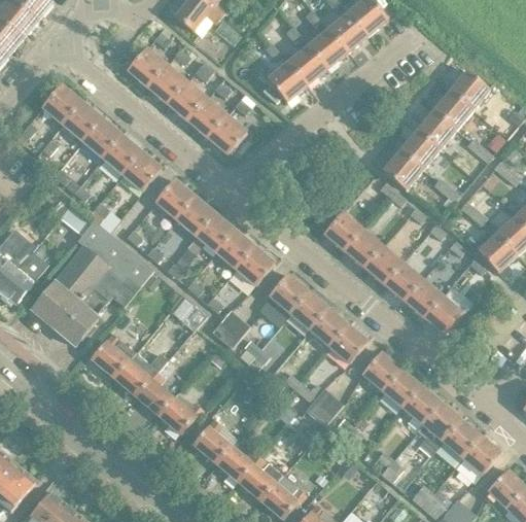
[(0,19),(24,38),(39,21),(15,0),(6,0),(0,7),(0,19)]
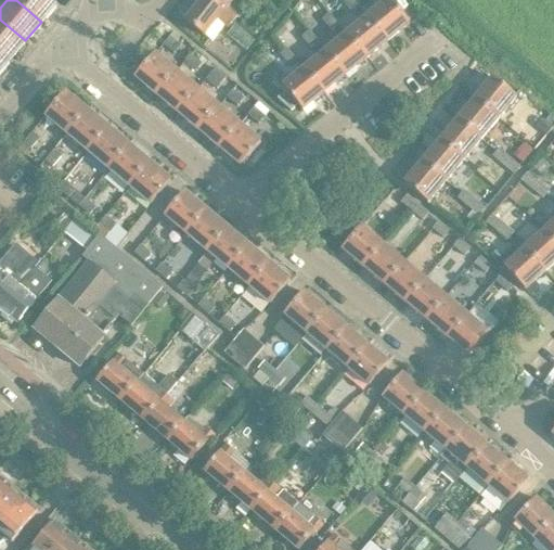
[(16,0),(41,22),(56,3),(53,0),(16,0)]
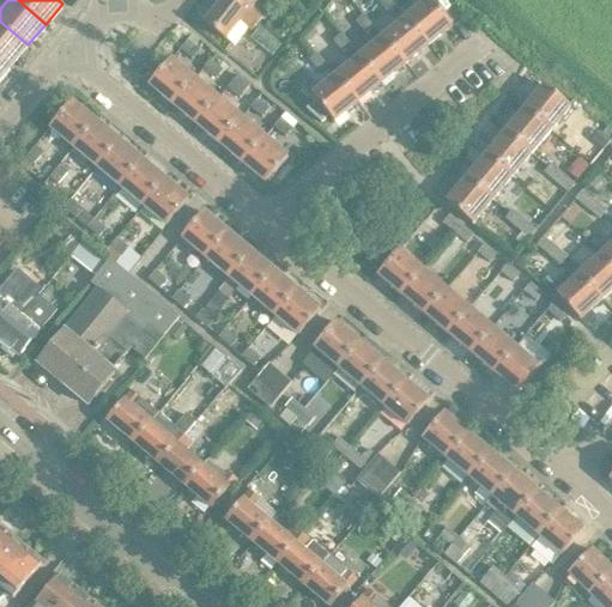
[(258,18),(235,0),(219,0),(205,19),(234,42),(247,24),(250,28),(258,18)]
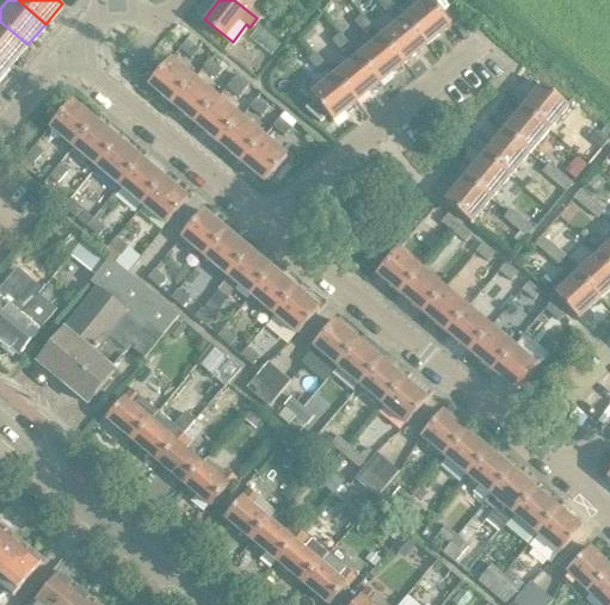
[(234,0),(257,18),(263,10),(252,1),(253,0),(234,0)]
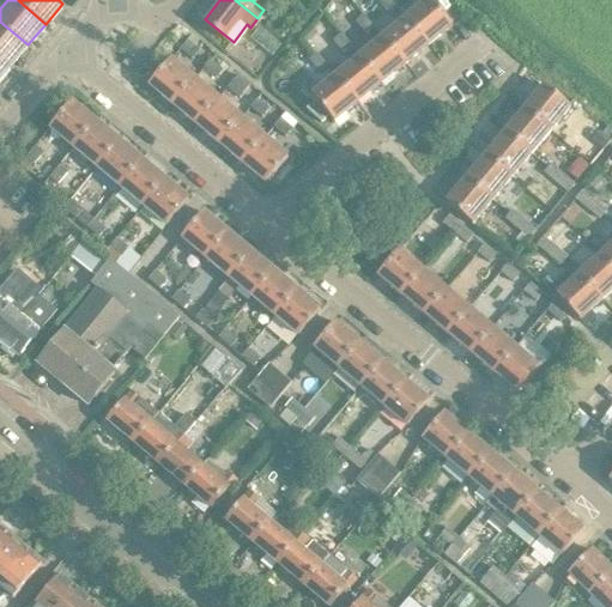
[(395,4),(392,0),(376,0),(387,12),(395,4)]
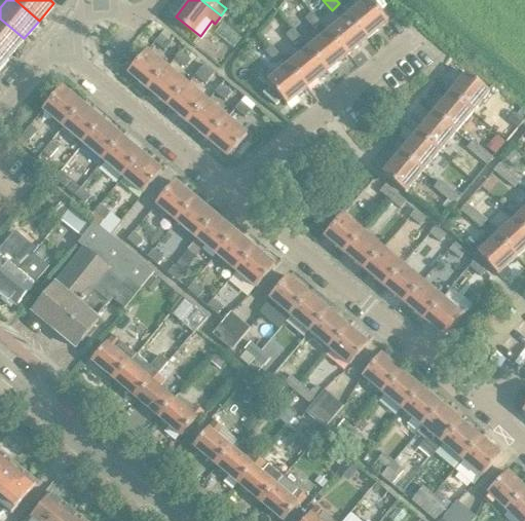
[(361,0),(346,11),(367,37),(387,20),(371,0),(361,0)]
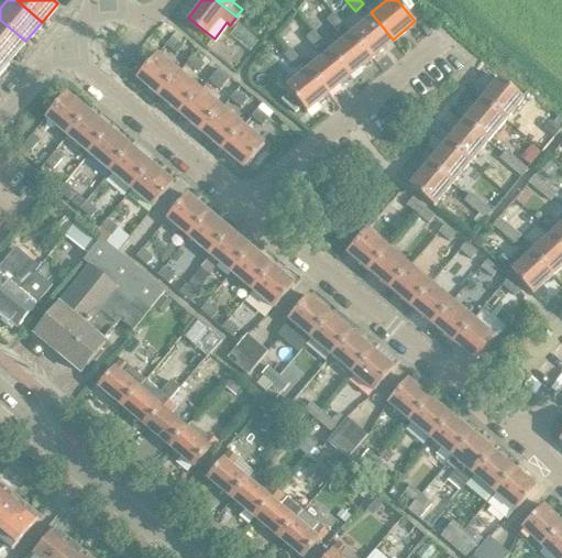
[(332,11),(326,18),(335,28),(342,21),(332,11)]
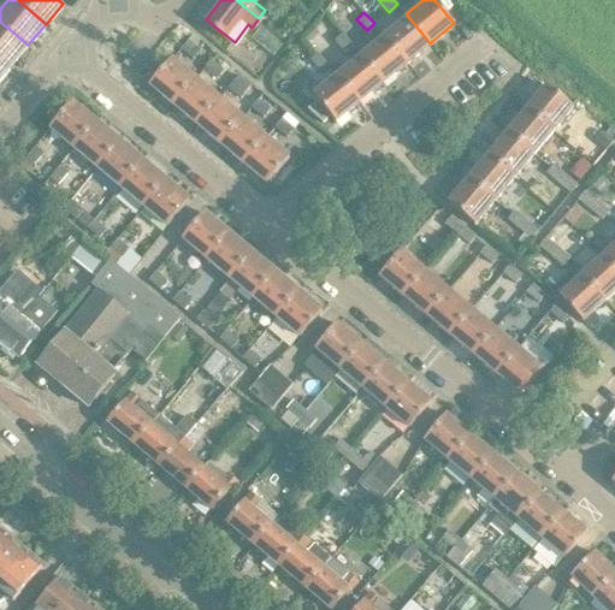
[(406,13),(383,33),(407,61),(430,43),(406,13)]
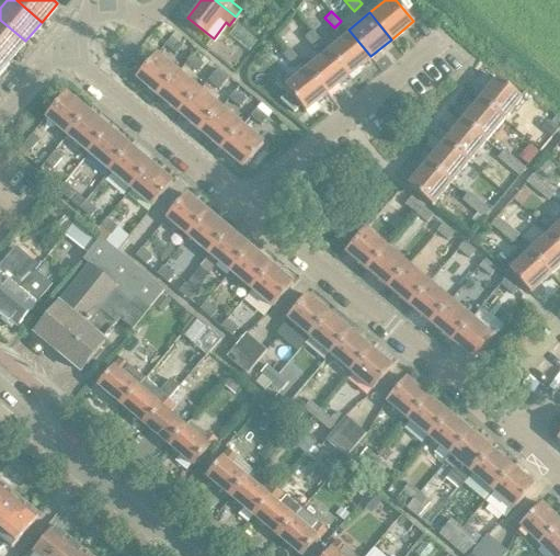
[(0,53),(9,60),(25,41),(0,20),(0,53)]
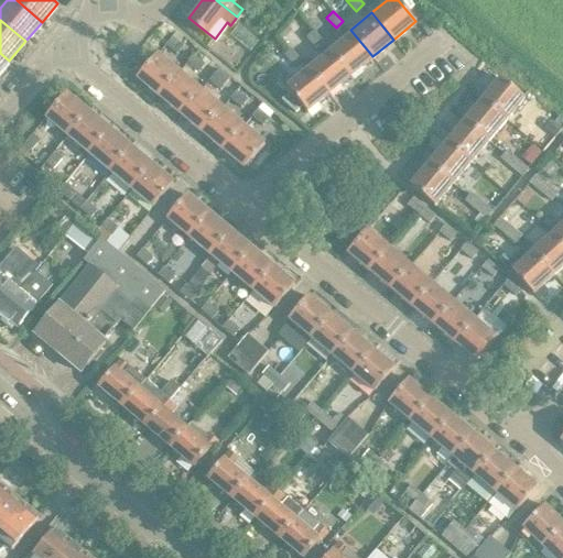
[(249,47),(257,37),(237,21),(229,31),(249,47)]
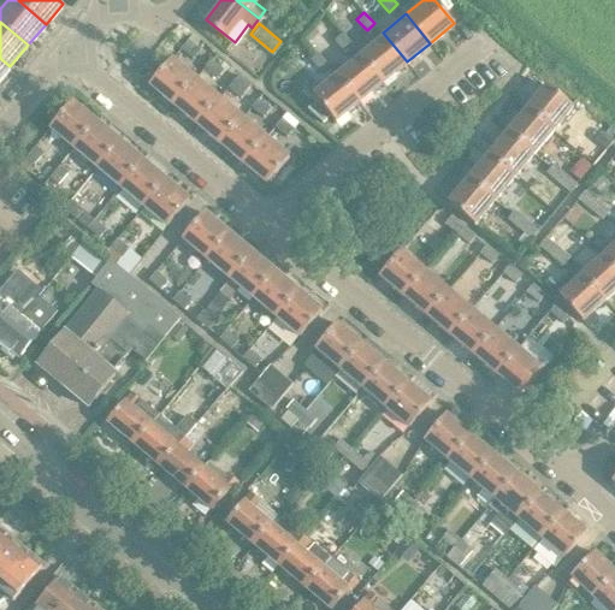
[(342,30),(333,37),(343,49),(352,42),(342,30)]
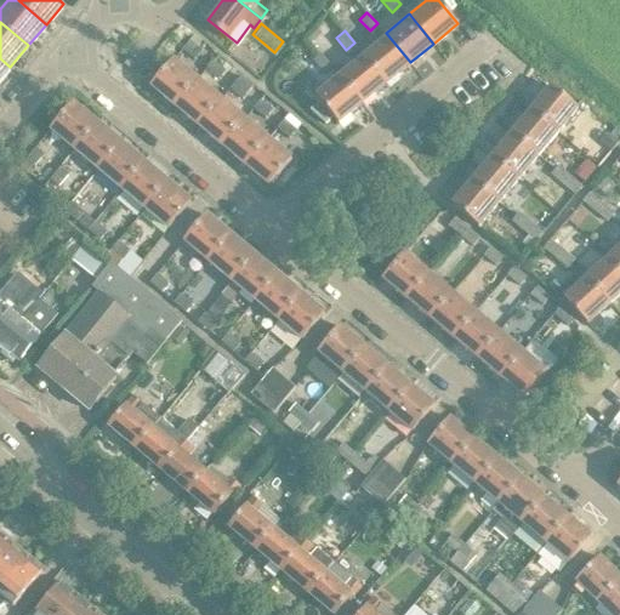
[(386,33),(363,52),(387,81),(410,62),(386,33)]
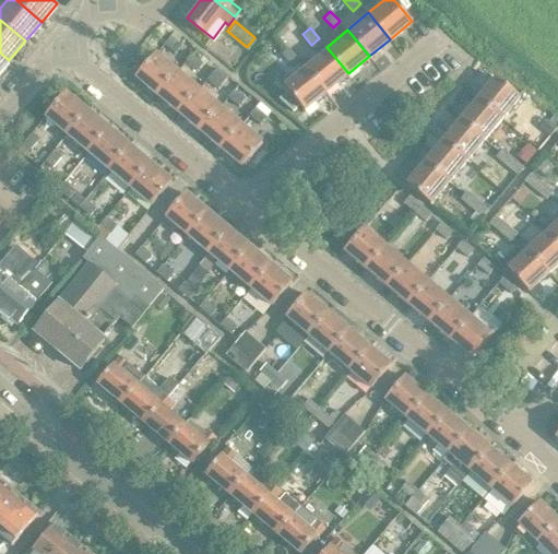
[(176,49),(181,43),(170,34),(164,40),(176,49)]
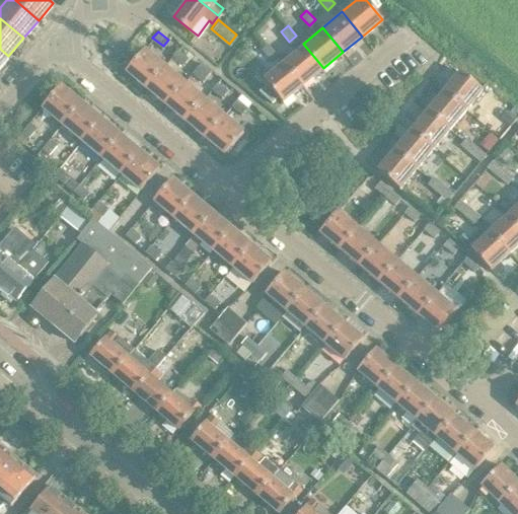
[(269,42),(261,49),(268,58),(277,51),(269,42)]
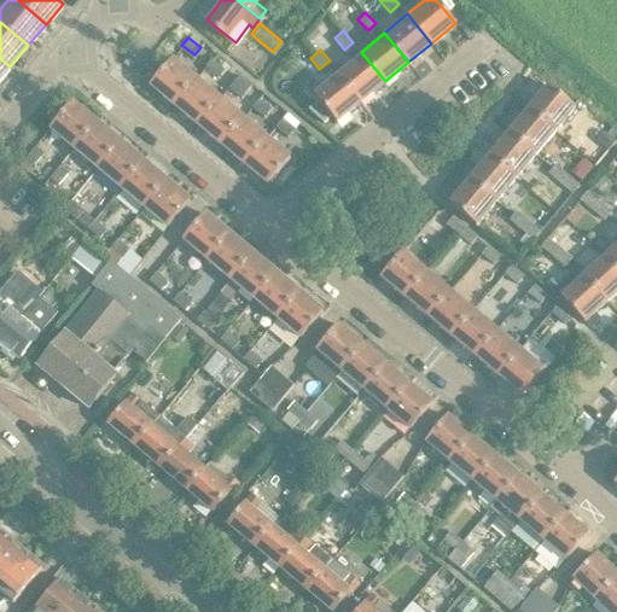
[(351,59),(337,70),(361,100),(385,81),(361,52),(351,59)]
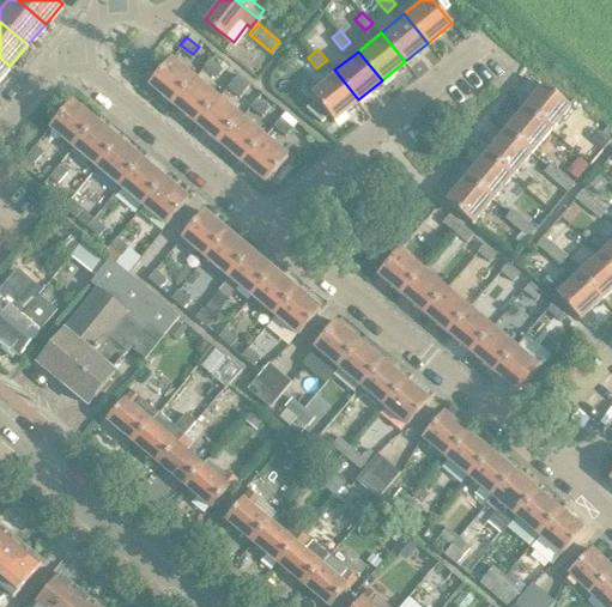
[(173,102),(194,76),(170,56),(149,83),(173,102)]
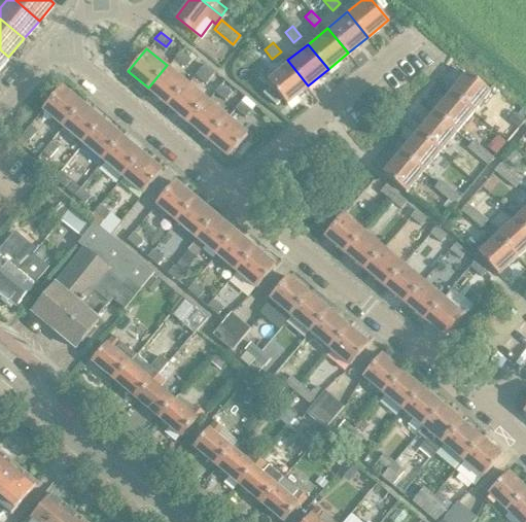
[(185,65),(191,58),(181,48),(175,56),(185,65)]
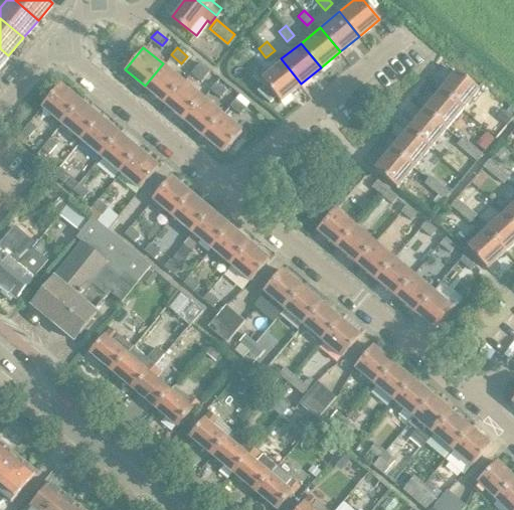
[(0,64),(8,55),(0,48),(0,64)]
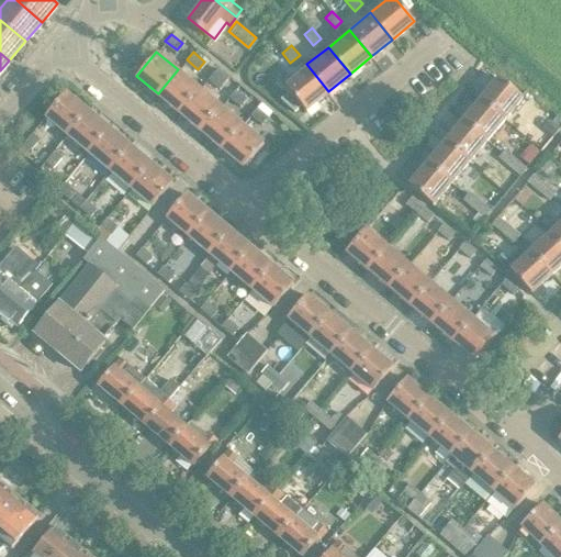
[(289,88),(279,96),(293,108),(301,102),(306,110),(328,91),(306,64),(284,82),(289,88)]
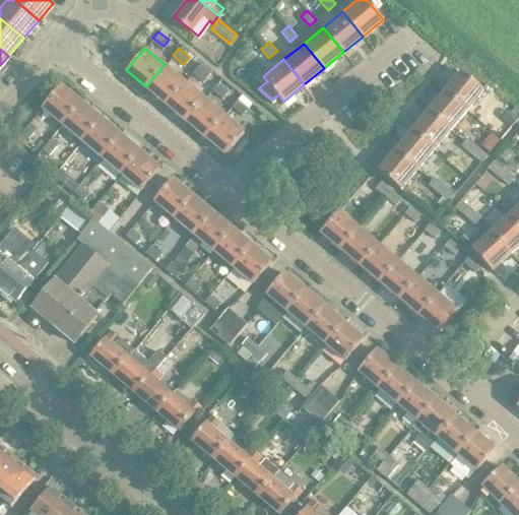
[(202,80),(211,69),(201,61),(192,71),(202,80)]
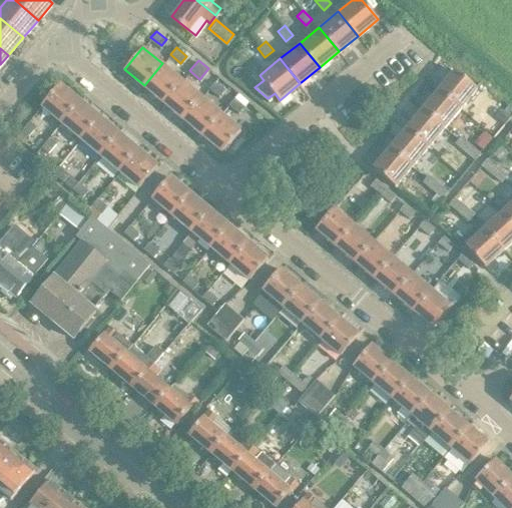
[(162,63),(144,85),(163,101),(181,79),(162,63)]
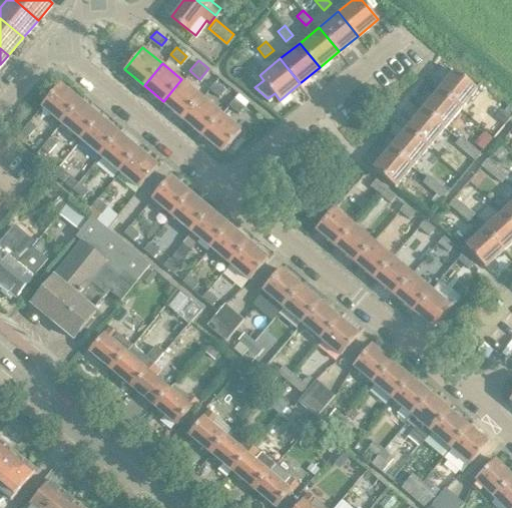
[(439,88),(460,107),(477,87),(455,69),(439,88)]
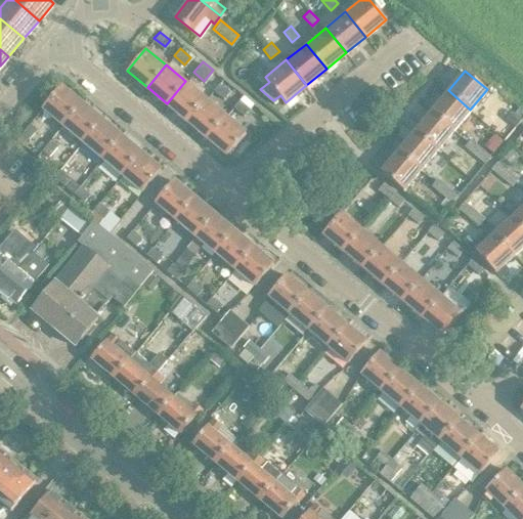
[(185,81),(167,103),(187,120),(206,97),(185,81)]
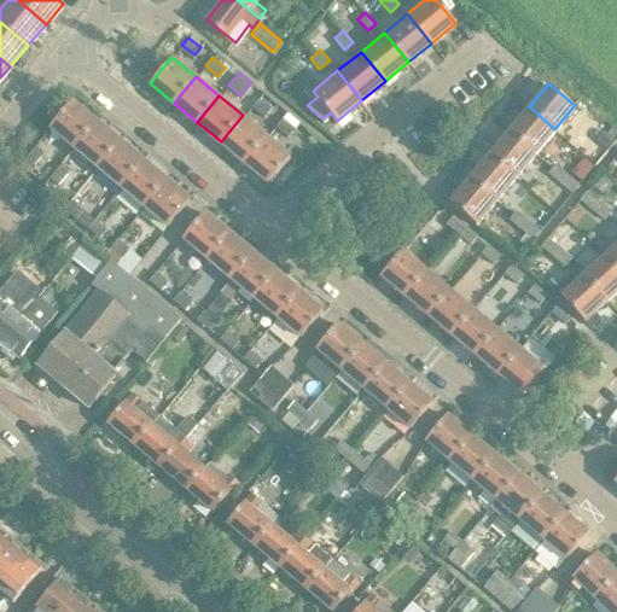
[(263,115),(271,106),(258,97),(251,105),(263,115)]
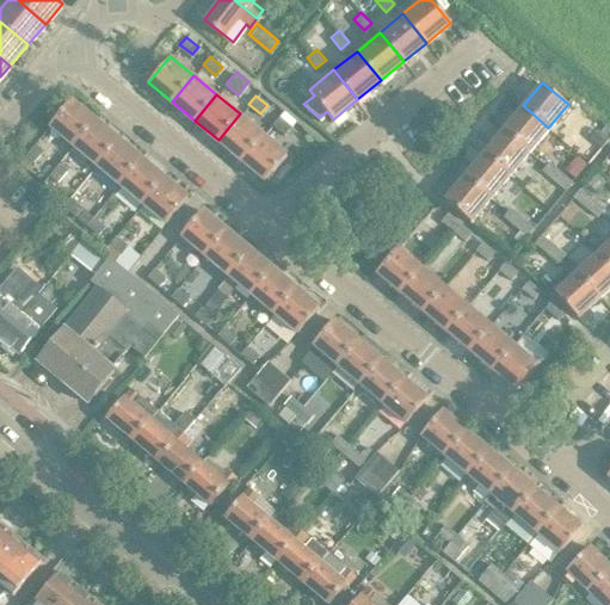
[(73,143),(94,118),(71,98),(49,124),(73,143)]
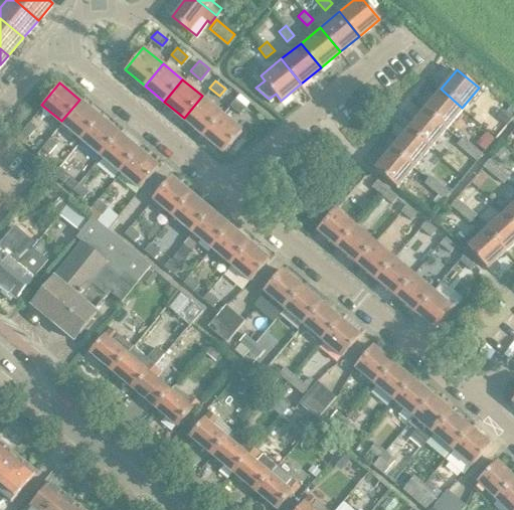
[(424,108),(446,127),(462,108),(441,89),(424,108)]
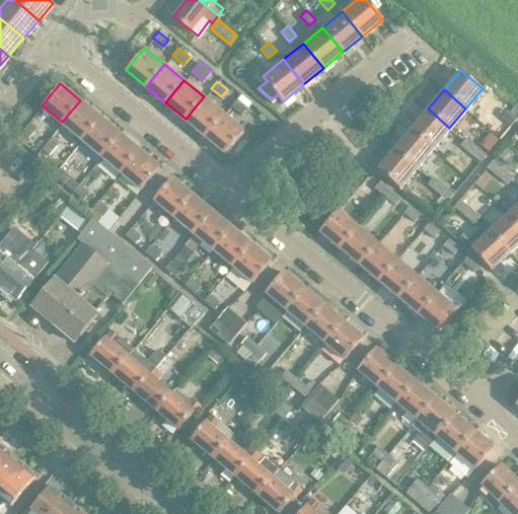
[(204,96),(186,119),(205,135),(223,113),(204,96)]
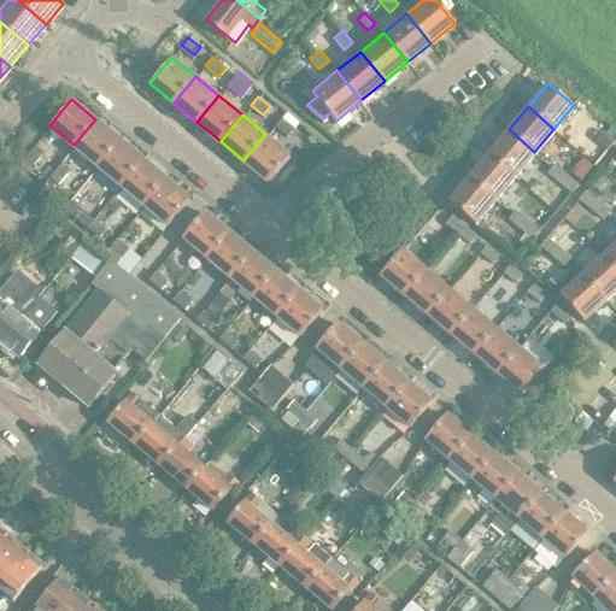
[(287,134),(294,125),(282,116),(275,124),(287,134)]
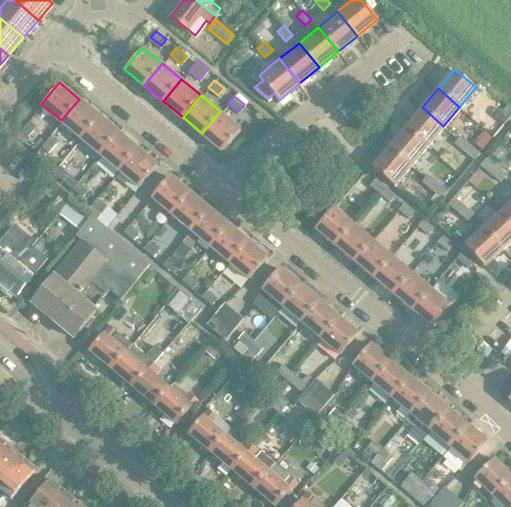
[(81,136),(99,115),(79,99),(61,120),(81,136)]
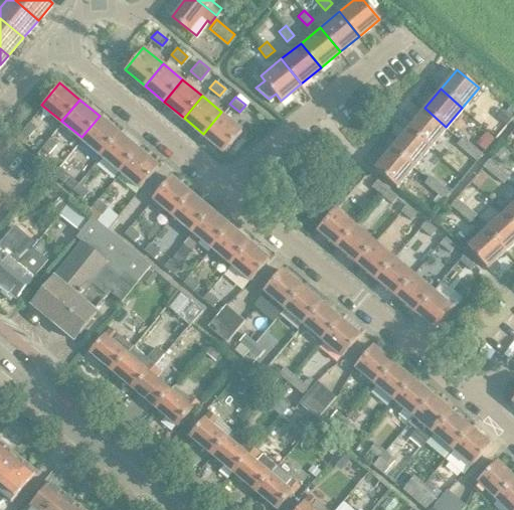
[(495,113),(505,123),(511,116),(501,107),(495,113)]
